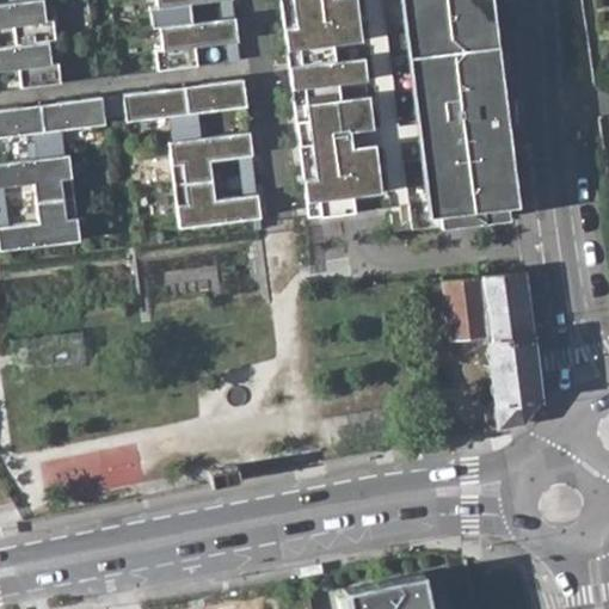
[(18,0),(18,1),(12,2),(0,4),(0,28),(16,25),(18,45),(0,47),(0,71),(20,68),(23,88),(62,84),(60,62),(53,63),(50,41),(57,40),(55,19),(48,20),(44,0),(18,0)]
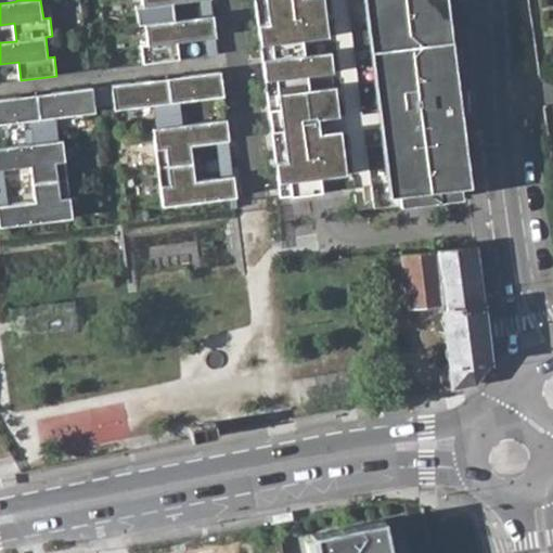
[(142,0),(143,5),(138,7),(140,26),(146,25),(149,44),(142,46),(144,64),(181,60),(179,42),(207,38),(217,37),(215,16),(202,17),(176,21),(174,3),(198,0),(142,0)]
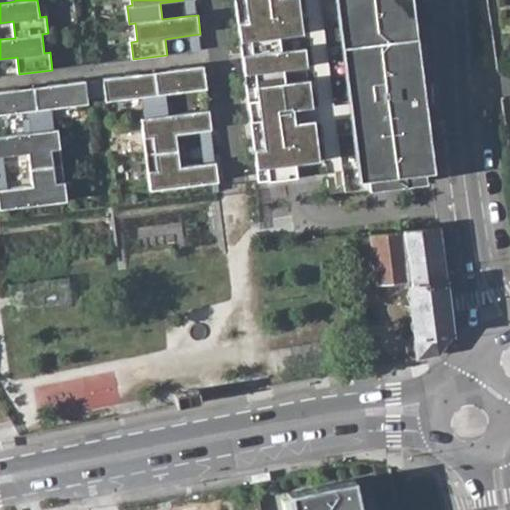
[(198,15),(195,0),(184,0),(186,16),(198,15)]
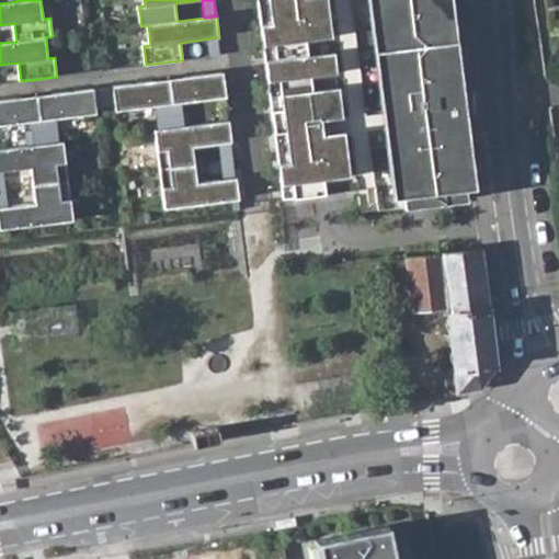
[(348,193),(323,0),(258,0),(283,202),(296,200),(348,193)]
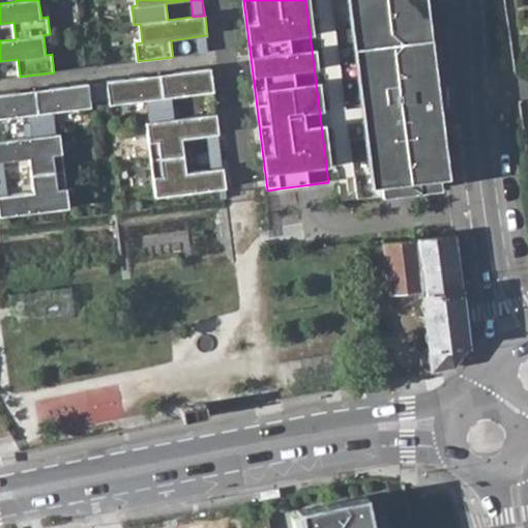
[(347,0),(373,198),(451,186),(427,0),(347,0)]
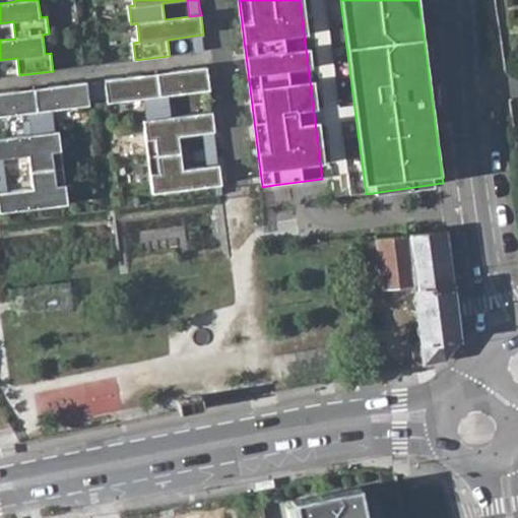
[(196,53),(205,52),(203,35),(194,36),(196,53)]
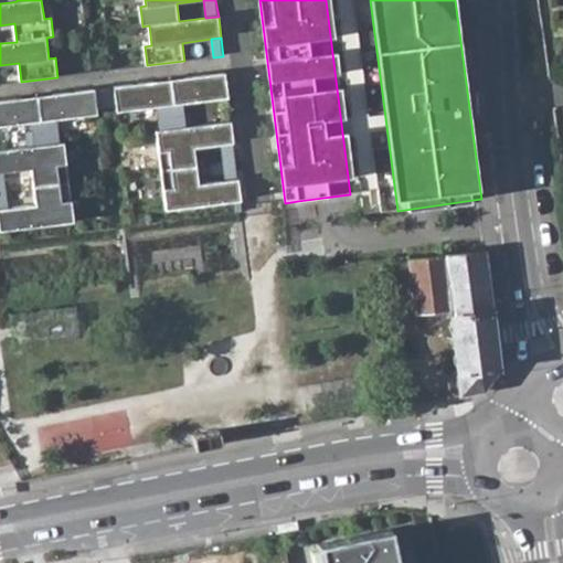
[(117,107),(118,112),(159,107),(162,130),(157,131),(167,211),(242,201),(240,179),(227,181),(200,184),(195,148),(235,144),(232,121),(193,127),(187,127),(184,113),(183,104),(229,98),(225,73),(115,86),(115,87),(117,107)]
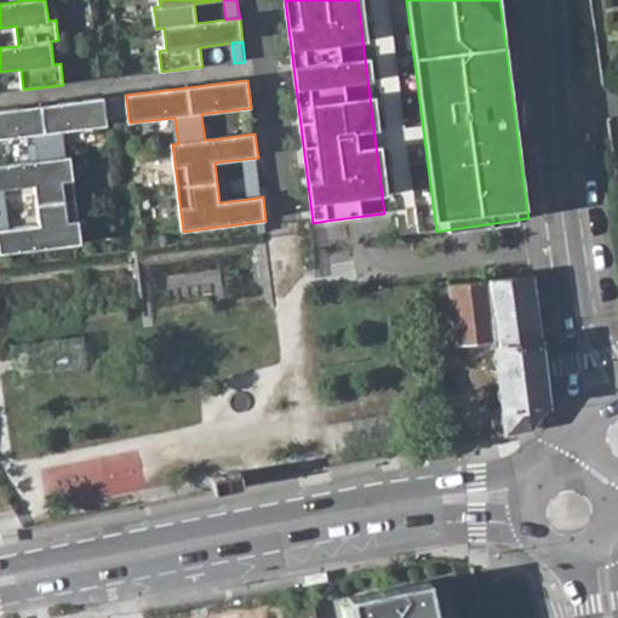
[(104,99),(107,120),(129,118),(126,96),(104,99)]
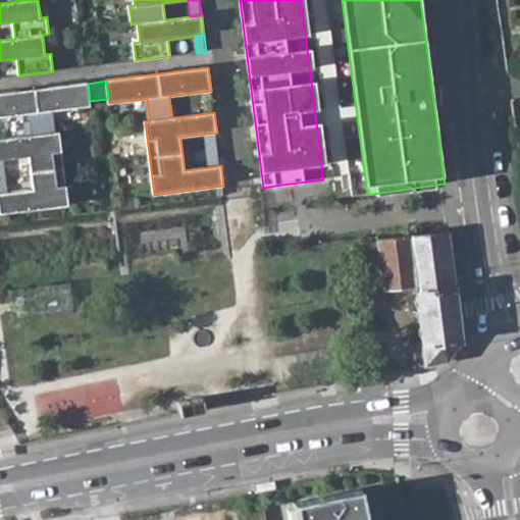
[(88,83),(0,93),(0,116),(30,113),(31,121),(33,136),(27,136),(0,139),(0,159),(4,159),(30,156),(34,189),(8,193),(0,193),(0,213),(69,205),(59,133),(55,133),(52,110),(91,106),(90,101),(88,84),(88,83)]
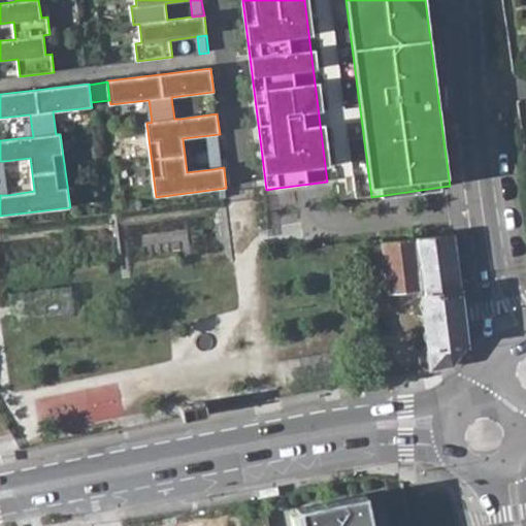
[(220,134),(207,135),(212,169),(224,167),(220,134)]
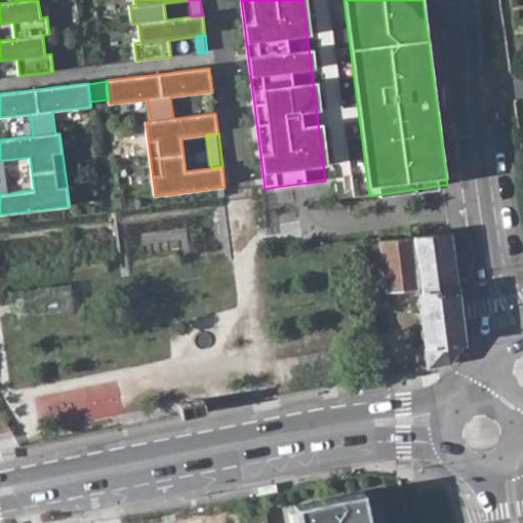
[(4,160),(0,160),(0,194),(8,194),(4,160)]
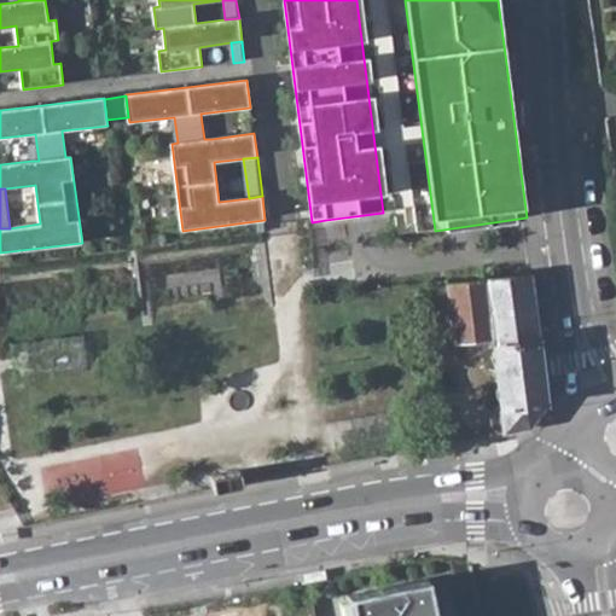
[(533,277),(448,286),(457,354),(477,355),(494,348),(501,410),(494,411),(498,437),(530,431),(548,406),(533,277)]
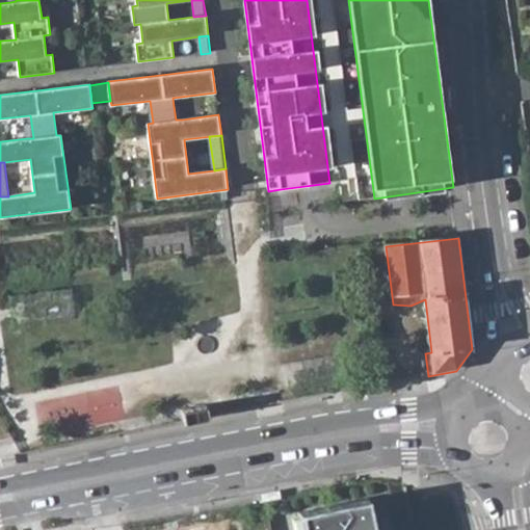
[(284,491),(263,495),(265,502),(286,498),(284,491)]
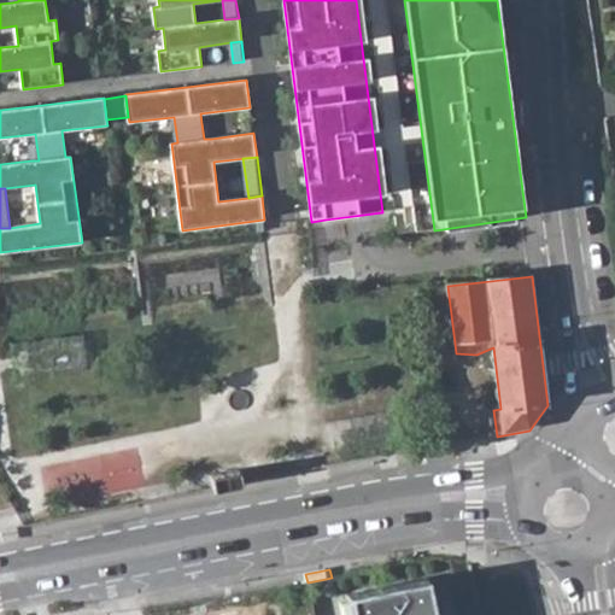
[(437,614),(433,598),(362,614),(437,614)]
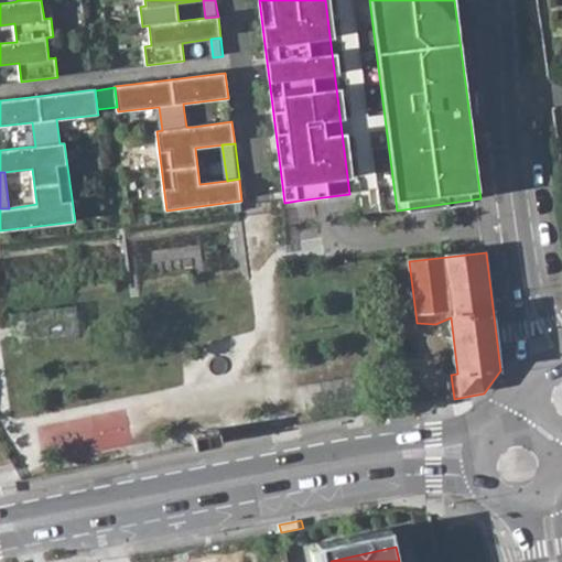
[(289,561),(287,551),(259,557),(260,561),(289,561)]
